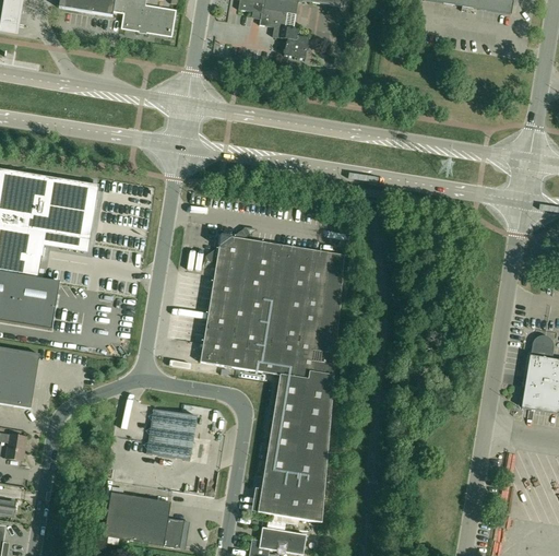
[(3,0),(0,23),(0,33),(18,36),(23,0),(3,0)]
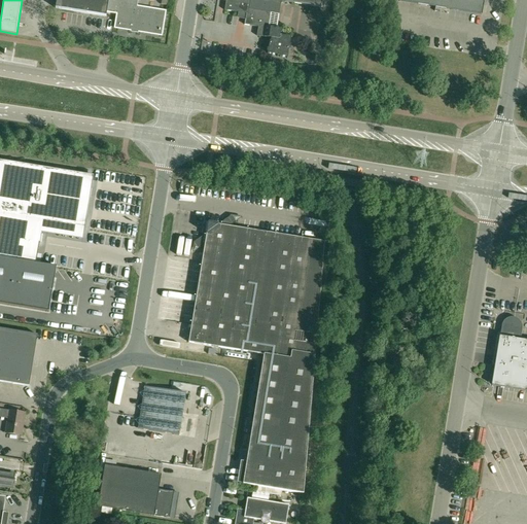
[(57,0),(56,5),(106,13),(106,11),(105,11),(106,9),(117,10),(114,25),(162,33),(165,10),(166,8),(137,3),(137,0),(57,0)]
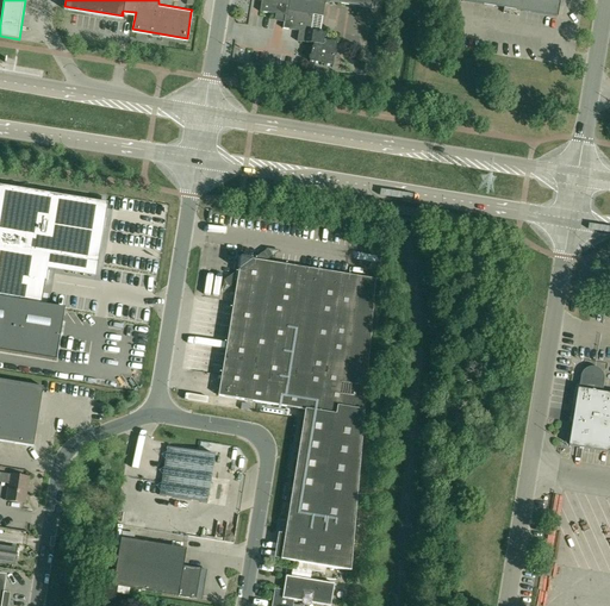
[(261,0),(260,8),(285,12),(282,25),(299,27),(297,38),(312,41),(310,58),(321,61),(321,62),(332,64),(335,54),(336,54),(338,39),(325,37),(327,30),(321,29),(323,13),(325,0),(341,0),(372,5),(373,0),(261,0)]
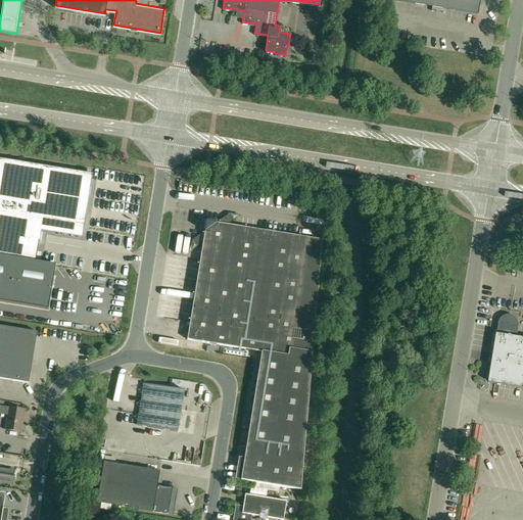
[(478,11),(480,0),(409,0),(478,11)]
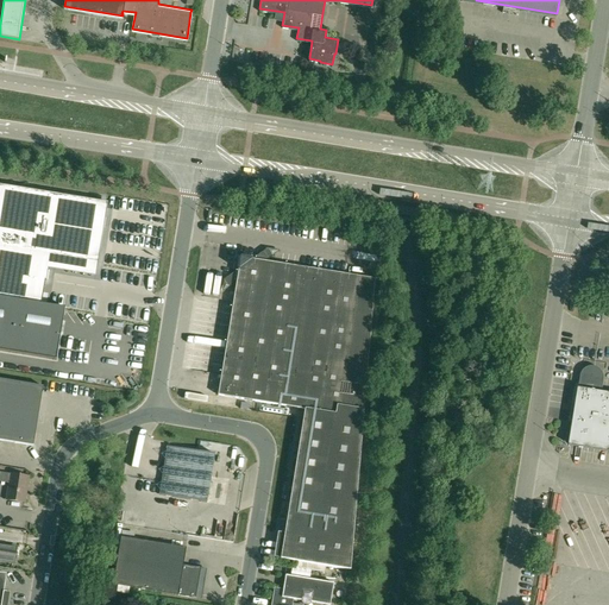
[(0,347),(56,357),(64,304),(42,301),(45,277),(46,277),(50,252),(96,259),(106,202),(107,202),(108,200),(94,197),(94,199),(2,183),(0,182),(0,347)]
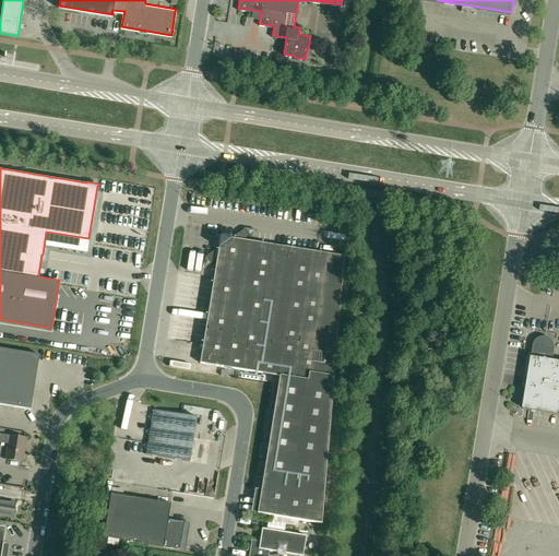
[(299,517),(322,521),(344,253),(244,237),(250,232),(246,225),(232,235),(221,233),(218,245),(205,255),(210,261),(217,256),(200,359),(280,373),(258,510),(299,517)]
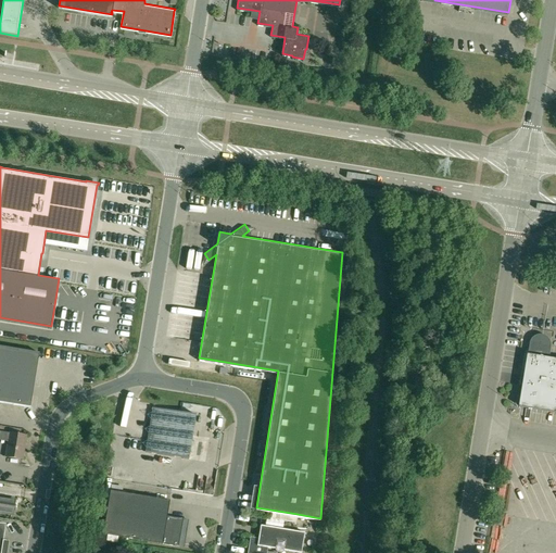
[(529,351),(520,403),(555,409),(555,355),(550,355),(552,344),(552,340),(550,337),(546,334),(543,332),(542,332),(539,332),(534,335),(532,337),(531,341),(529,351)]
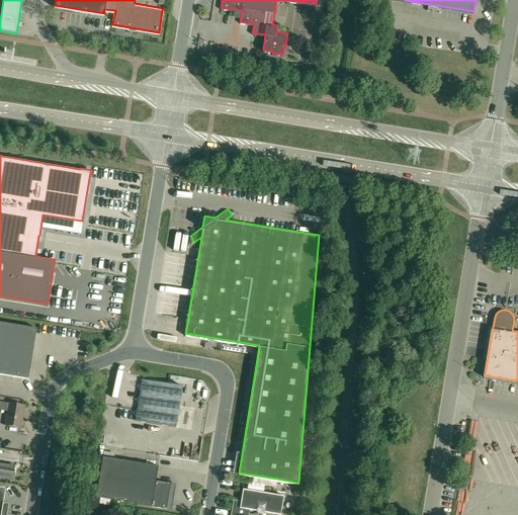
[(36,326),(0,320),(0,371),(28,376),(36,326)]
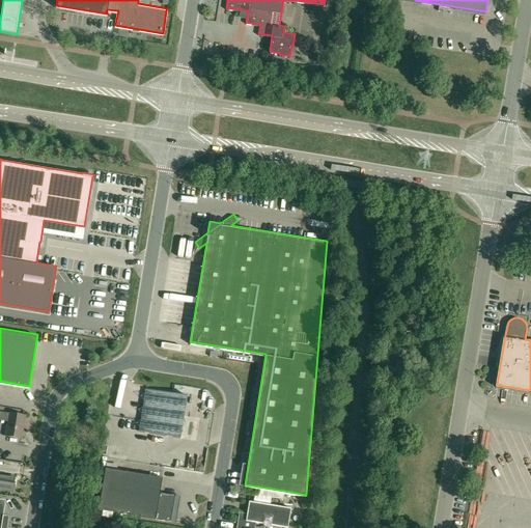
[(253,354),(227,350),(227,355),(252,359),(253,354)]
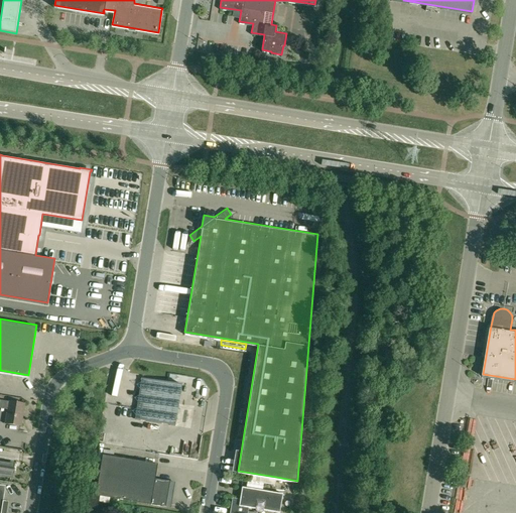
[(175,423),(182,382),(143,376),(135,416),(175,423)]
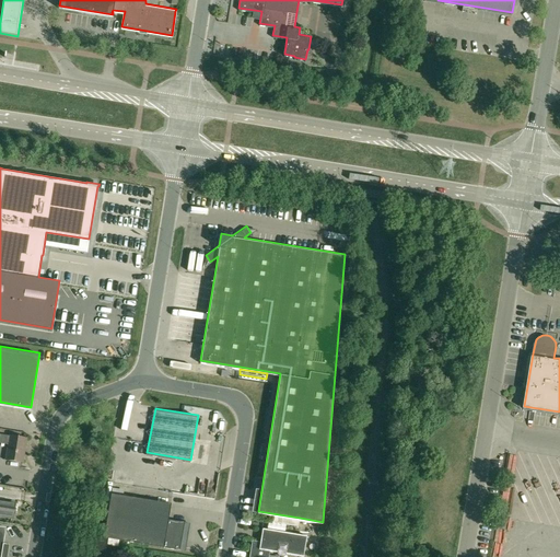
[(23,460),(26,436),(10,433),(7,457),(23,460)]
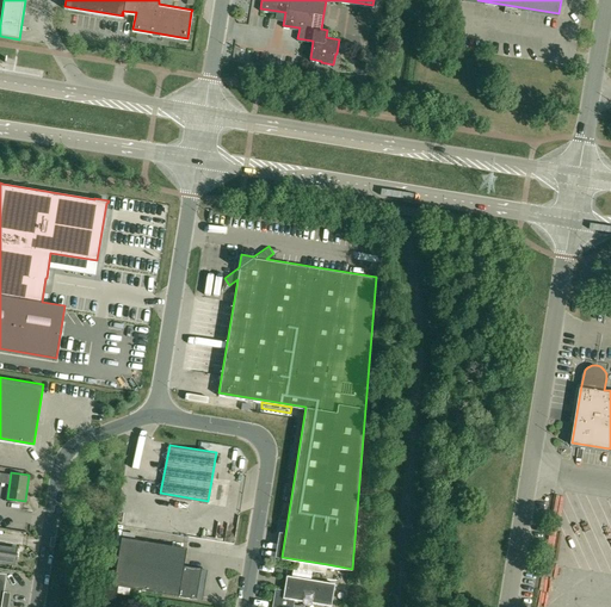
[(186,546),(122,536),(113,583),(197,596),(202,567),(184,563),(186,546)]
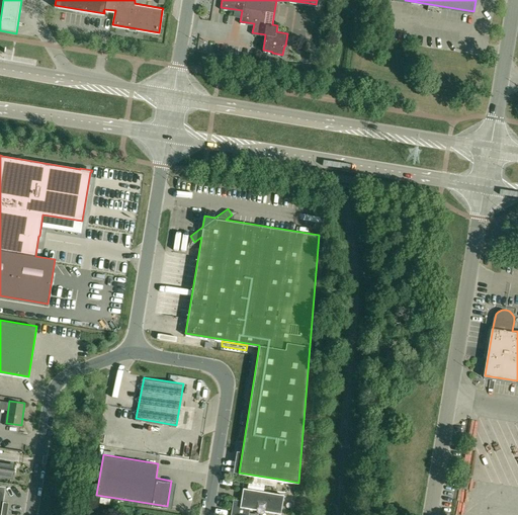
[(0,459),(0,474),(11,477),(12,469),(13,469),(14,463),(3,461),(3,459),(0,459)]
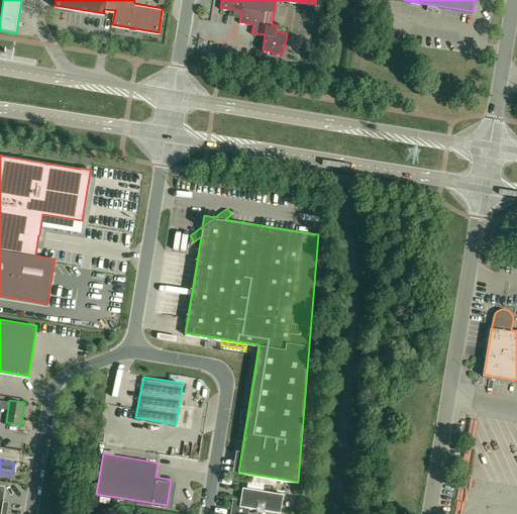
[(264,482),(276,484),(277,478),(248,474),(247,479),(264,482)]
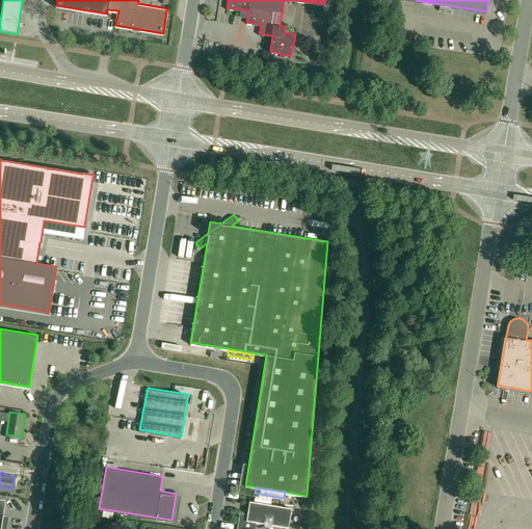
[(6,528),(9,516),(3,514),(6,499),(0,498),(0,528),(6,528)]
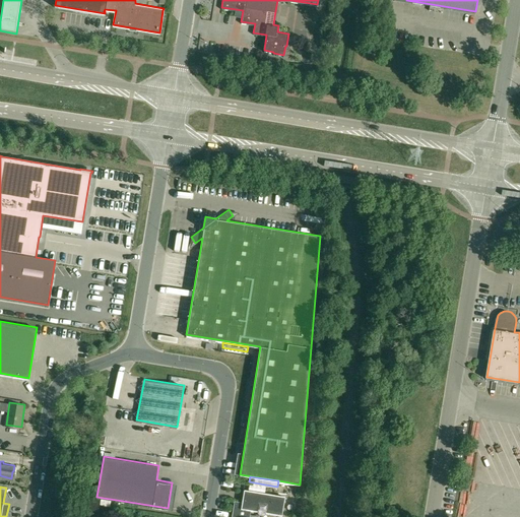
[(236,501),(233,516),(235,516),(248,516),(250,509),(281,514),(285,496),(244,489),(242,502),(236,501)]
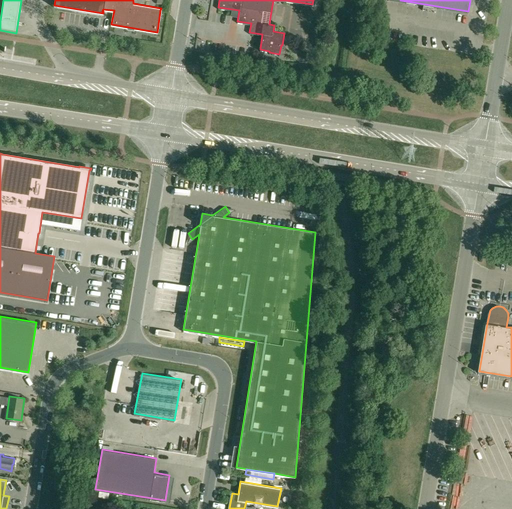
All buildings are outlined.
